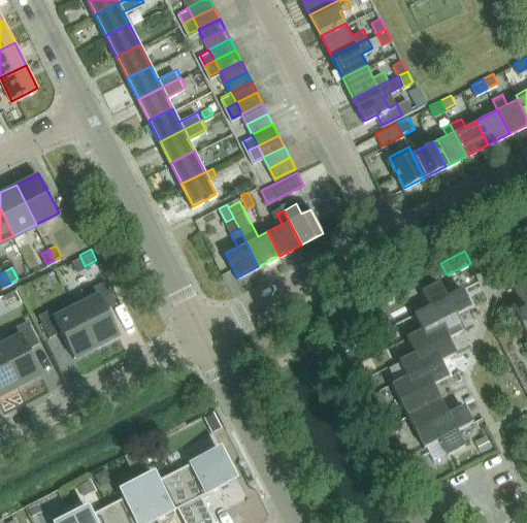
[(71,296),(75,305),(76,305),(97,345),(120,332),(106,306),(117,301),(105,279),(71,296)]
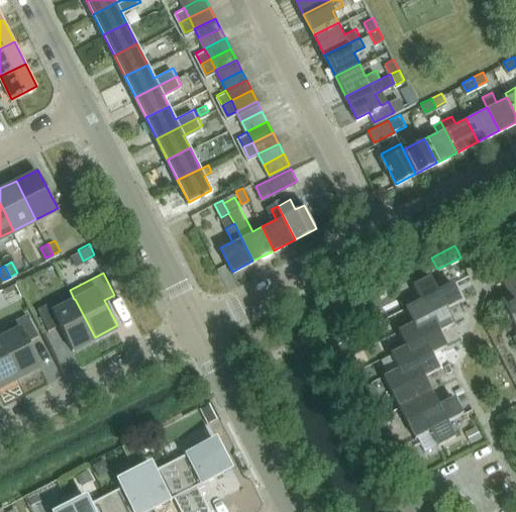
[(413,283),(421,297),(429,314),(446,306),(461,298),(453,281),(437,289),(430,274),(413,283)]
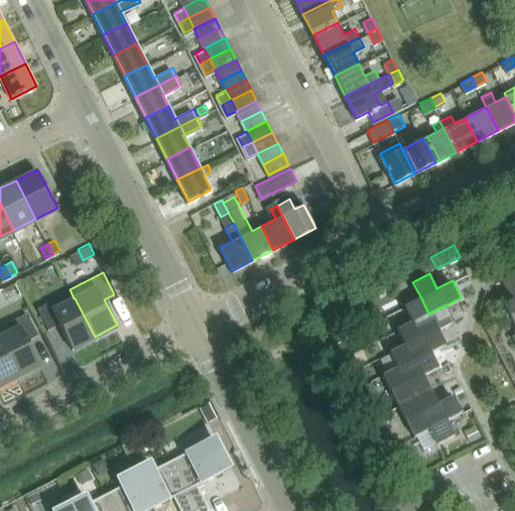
[(514,278),(512,273),(502,278),(509,293),(501,297),(514,326),(514,331),(511,333),(514,341),(514,278)]
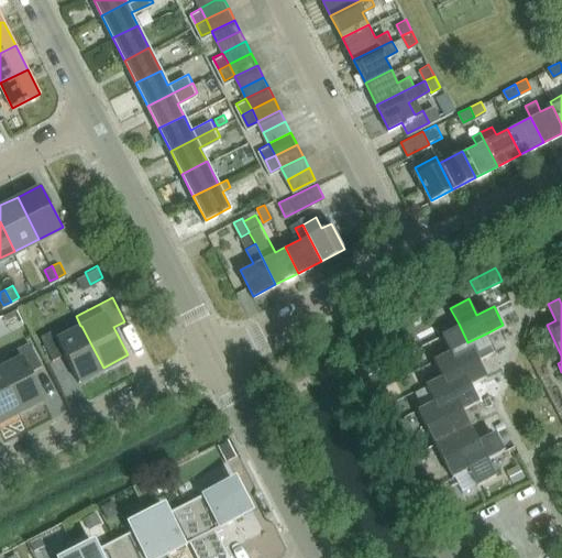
[(79,380),(103,368),(81,326),(80,326),(67,332),(63,324),(41,335),(53,358),(65,352),(79,380)]
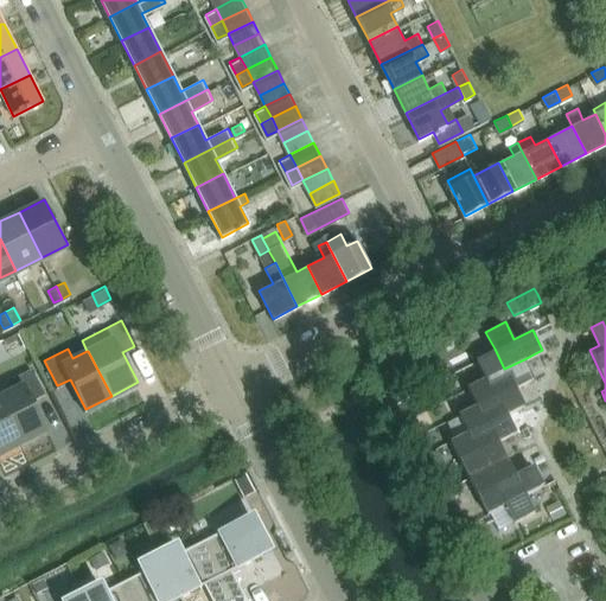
[(533,375),(524,359),(504,369),(495,349),(477,358),(485,376),(496,396),(516,385),(534,377),(533,375)]
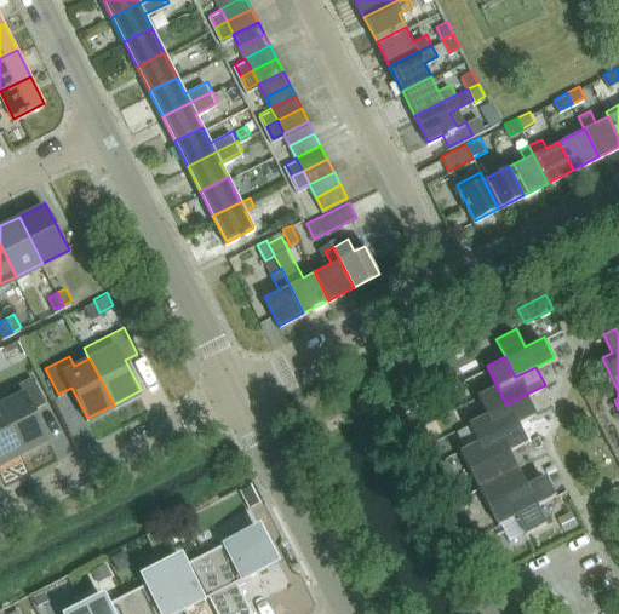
[(15,397),(0,403),(0,407),(22,451),(49,437),(33,407),(46,400),(33,374),(9,386),(15,397)]
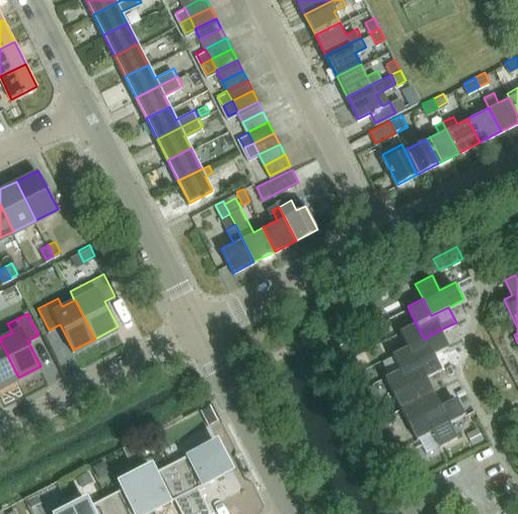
[(399,329),(408,344),(417,362),(434,353),(448,345),(441,329),(424,339),(415,321),(399,329)]
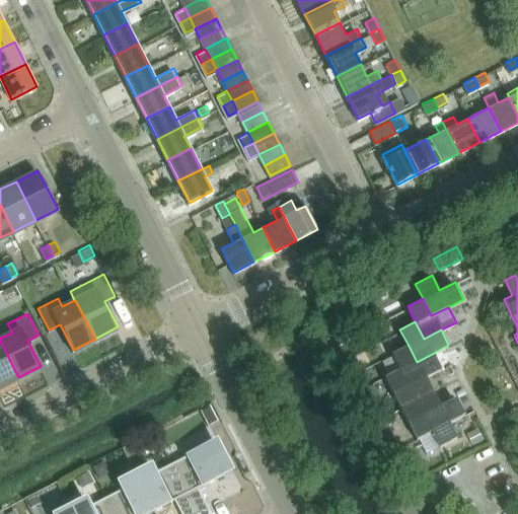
[(0,386),(18,377),(0,341),(0,386)]
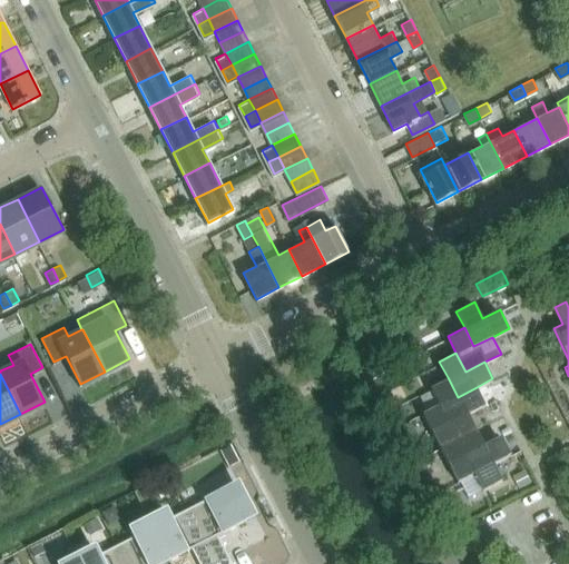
[(484,404),(477,387),(458,397),(448,377),(431,386),(440,403),(449,422),(468,413),(484,404)]
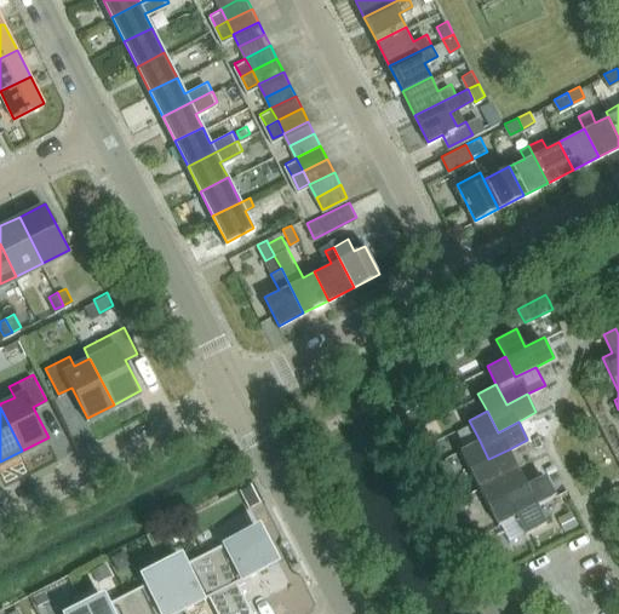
[(517,466),(509,449),(488,459),(479,439),(460,448),(480,486),(517,466)]
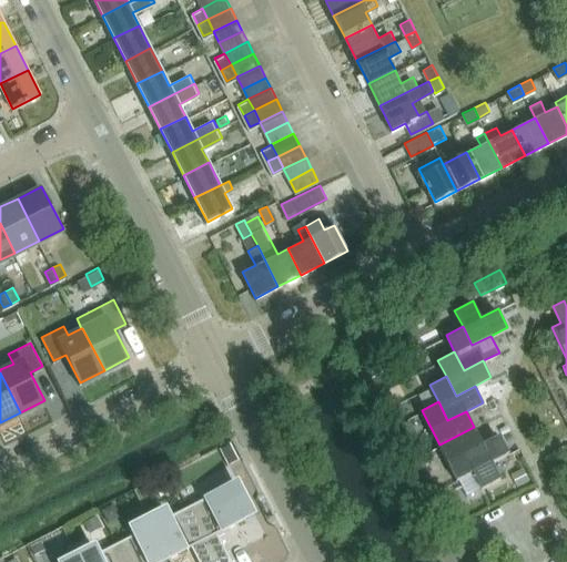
[(391,426),(402,420),(395,405),(383,410),(391,426)]
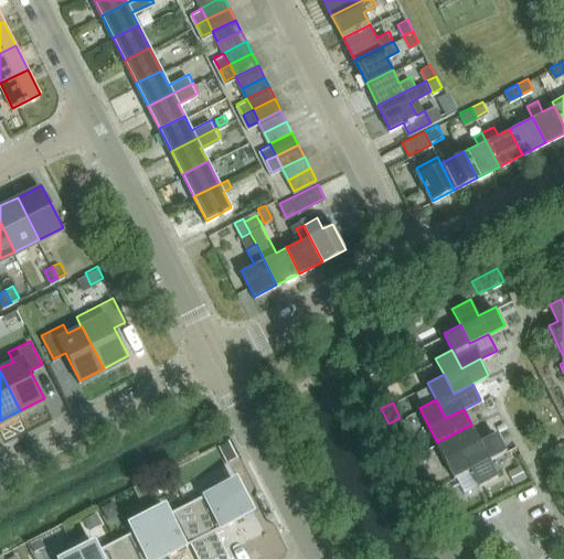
[(503,418),(496,421),(499,429),(507,426),(503,418)]
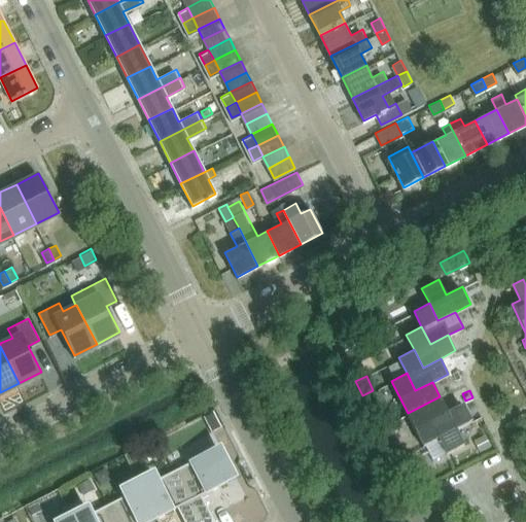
[(423,445),(439,437),(430,419),(447,411),(440,396),(408,413),(423,445)]
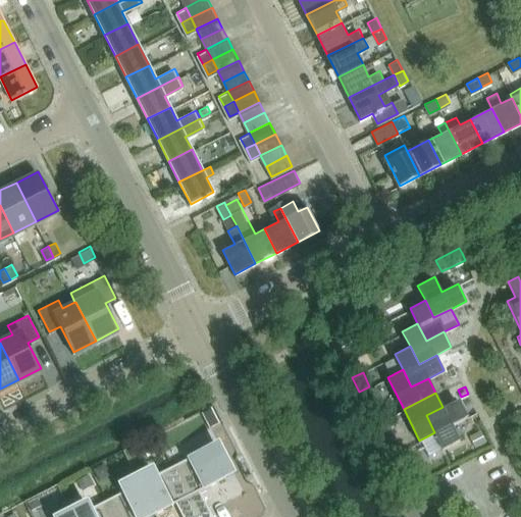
[(459,399),(443,407),(426,415),(434,432),(443,448),(460,440),(452,424),(467,416),(459,399)]
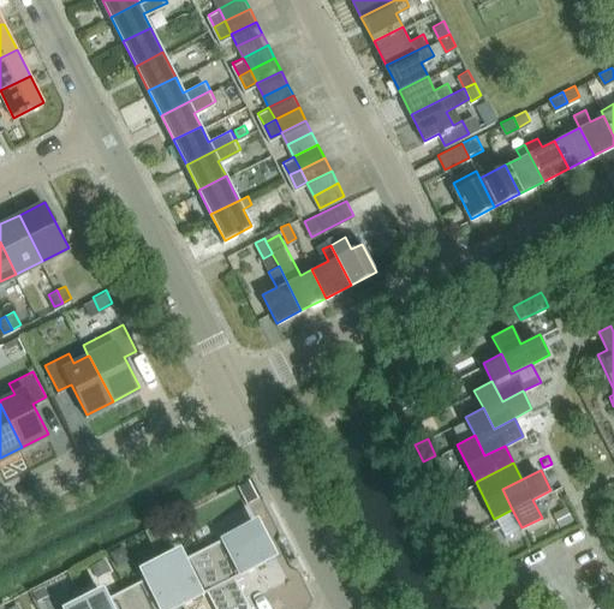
[(246,500),(258,494),(249,477),(238,483),(246,500)]
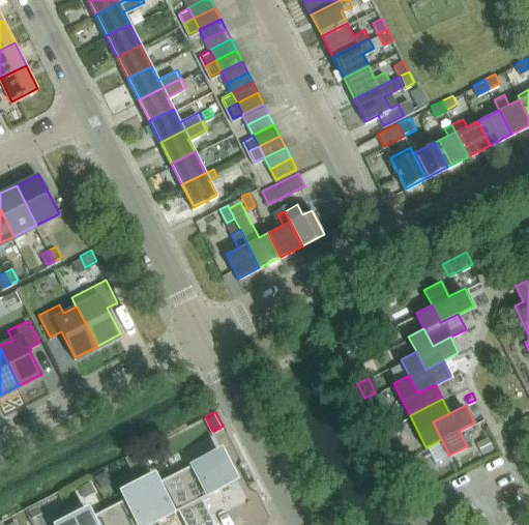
[(371,419),(376,430),(388,423),(382,413),(371,419)]
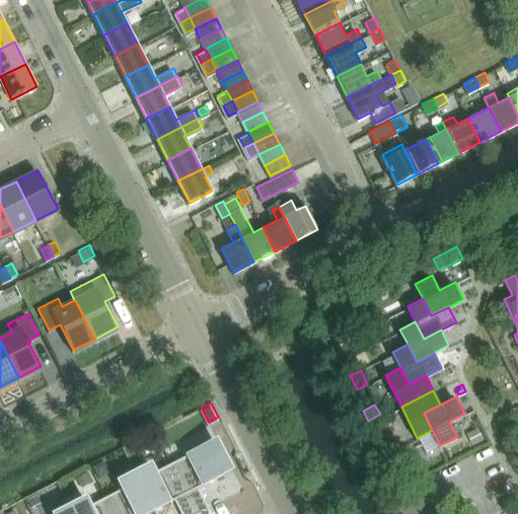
[(400,408),(393,412),(396,419),(403,415),(400,408)]
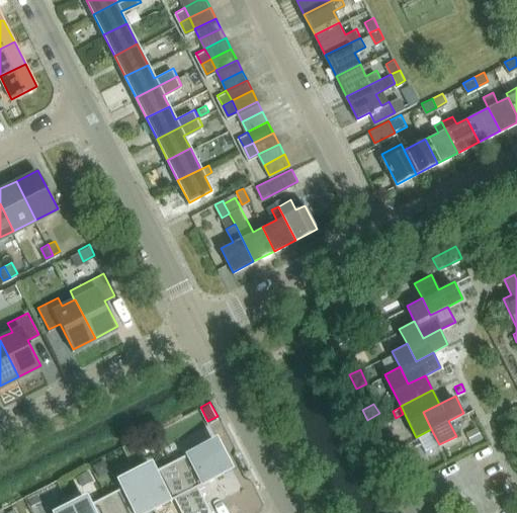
[(477,425),(466,430),(471,441),(483,436),(477,425)]
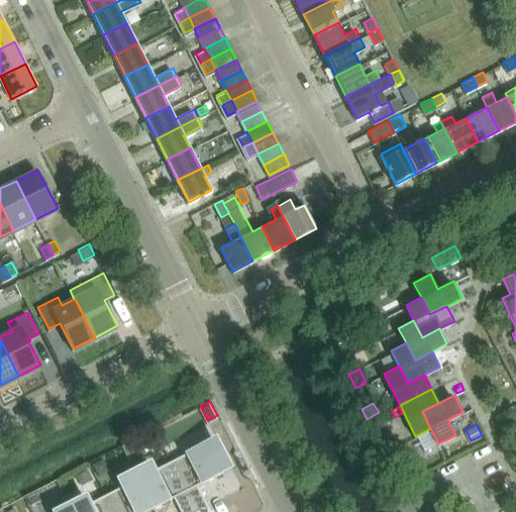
[(213,438),(171,461),(195,509),(207,502),(198,484),(228,468),(213,438)]
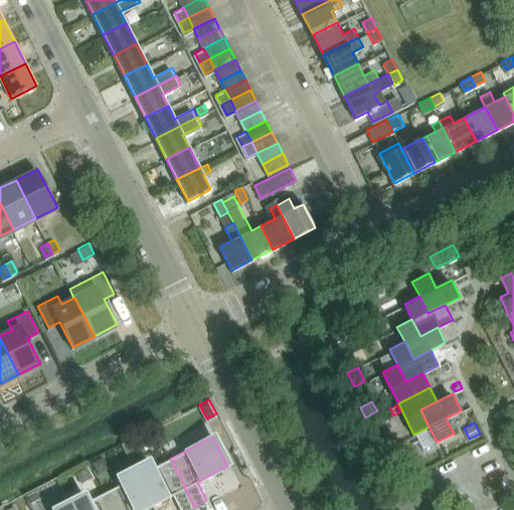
[(93,461),(99,472),(109,466),(104,455),(93,461)]
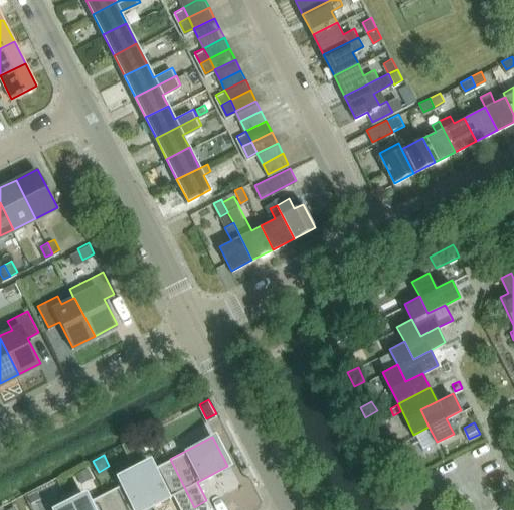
[(181,509),(187,509),(194,507),(170,459),(154,467),(152,462),(135,471),(153,504),(173,494),(181,509)]
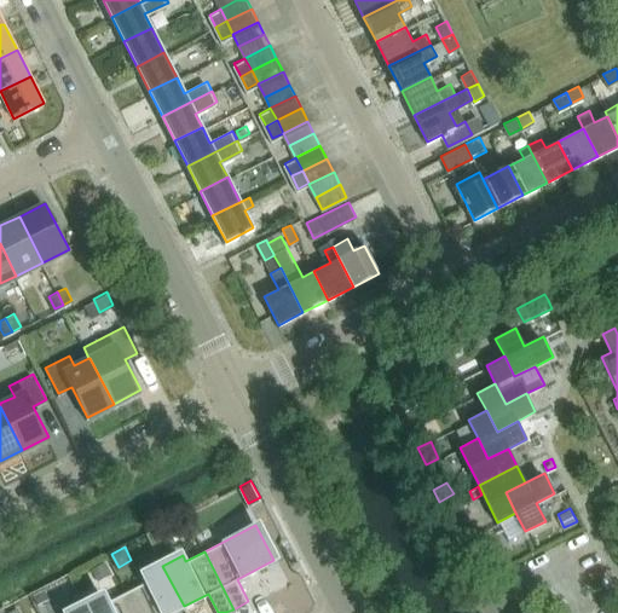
[(91,567),(97,578),(110,570),(105,560),(91,567)]
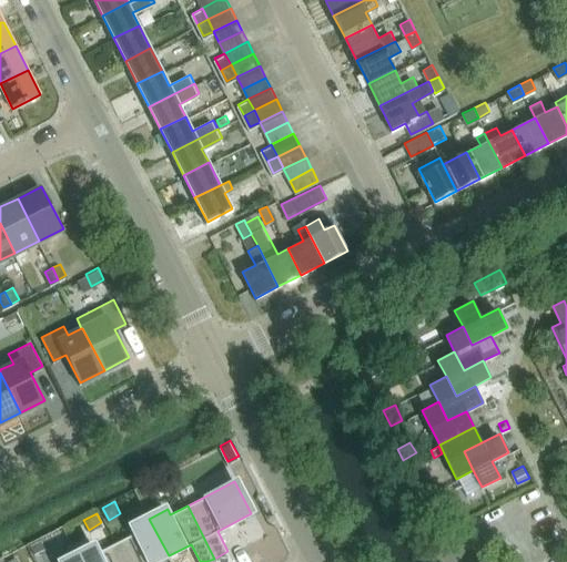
[(127,561),(155,561),(169,555),(149,519),(131,528),(133,532),(117,541),(127,561)]
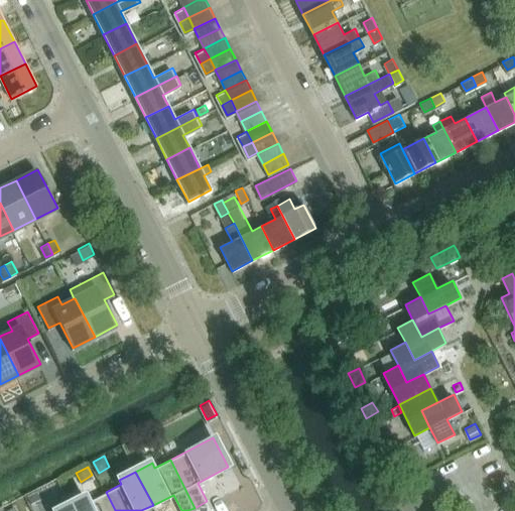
[(27,494),(31,501),(40,496),(37,489),(27,494)]
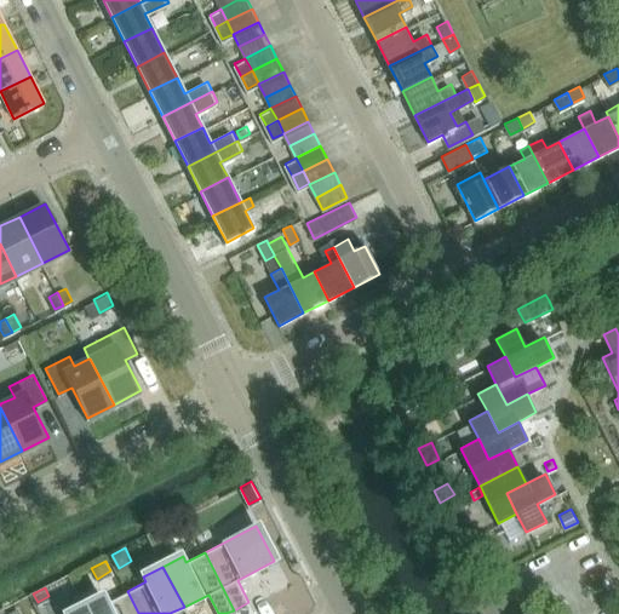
[(138,613),(127,591),(108,601),(105,596),(85,606),(89,613),(138,613)]
